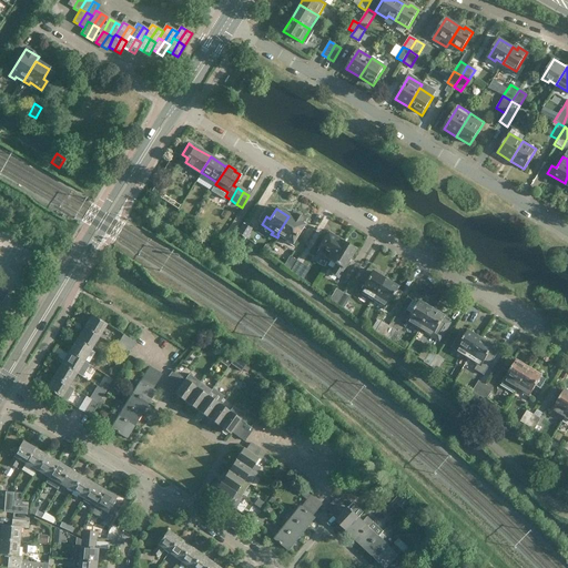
[(277,234),(279,235),(286,240),(284,242),(291,245),(305,221),(292,212),(288,216),(277,234)]
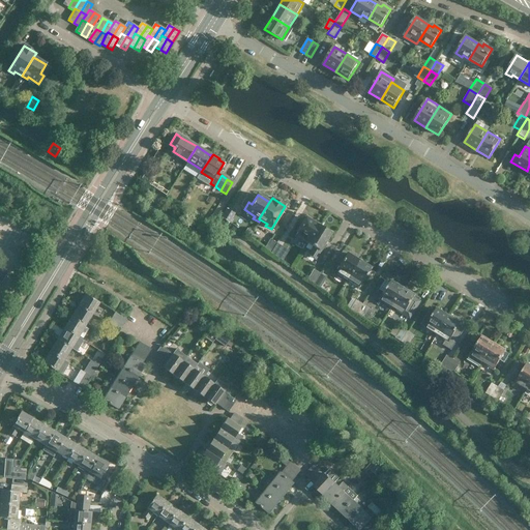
[(234,214),(226,209),(221,217),(229,224),(234,214)]
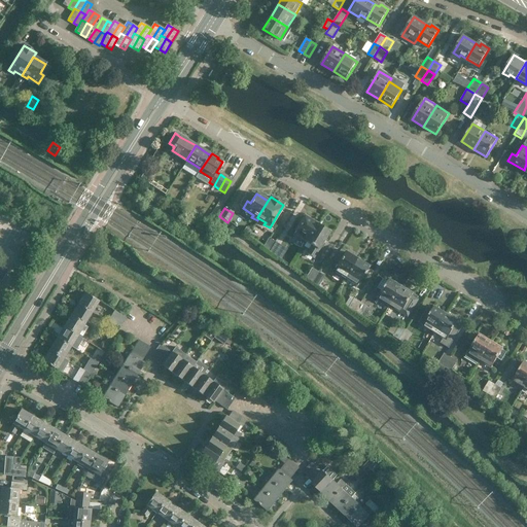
[(306,242),(317,224),(307,218),(307,219),(305,217),(293,235),(306,242)]
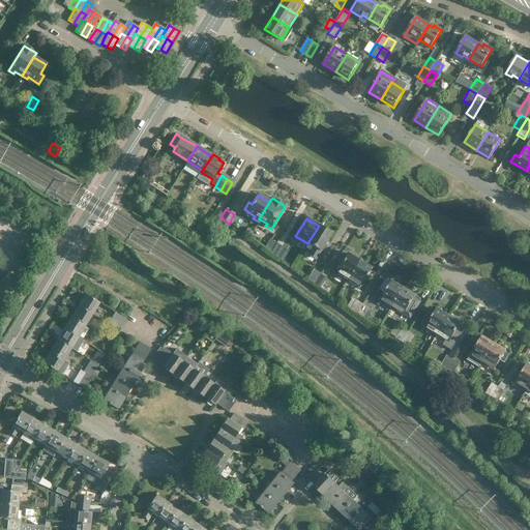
[(319,226),(307,243),(315,247),(310,256),(315,259),(331,233),(319,226)]
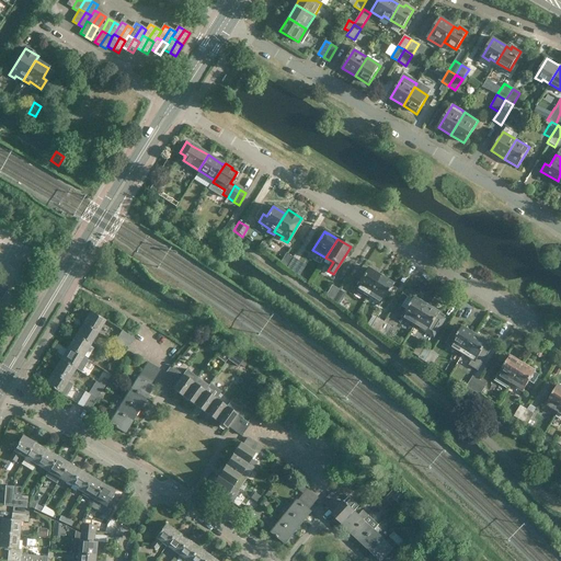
[(286,267),(293,256),(287,252),(281,263),(286,267)]
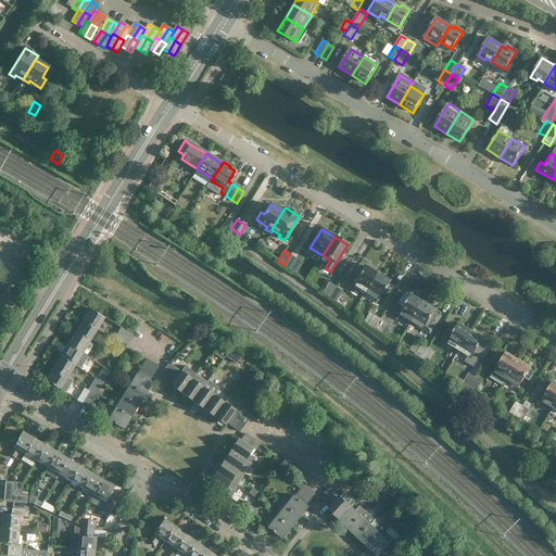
[(290,254),(283,265),(291,270),(298,258),(290,254)]
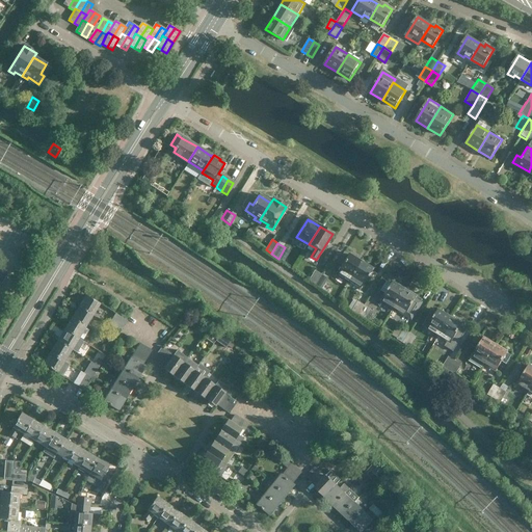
[(348,280),(361,261),(350,255),(349,257),(344,253),(337,264),(341,266),(337,272),(348,280)]
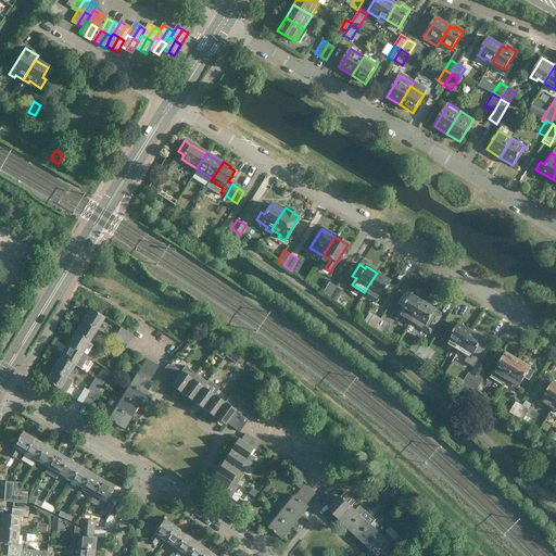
[(377,273),(364,292),(377,301),(389,282),(387,281),(388,279),(377,273)]
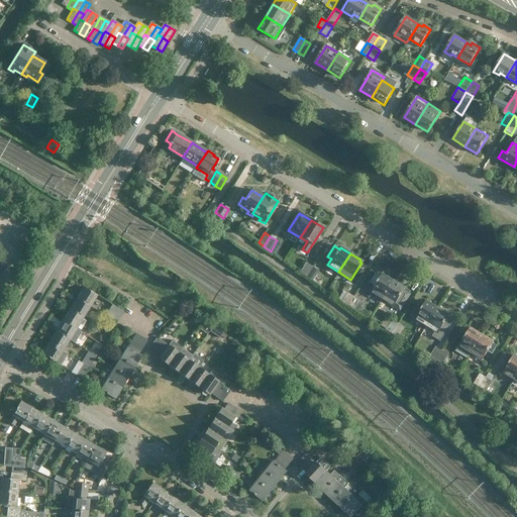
[(306,277),(312,266),(307,263),(300,273),(306,277)]
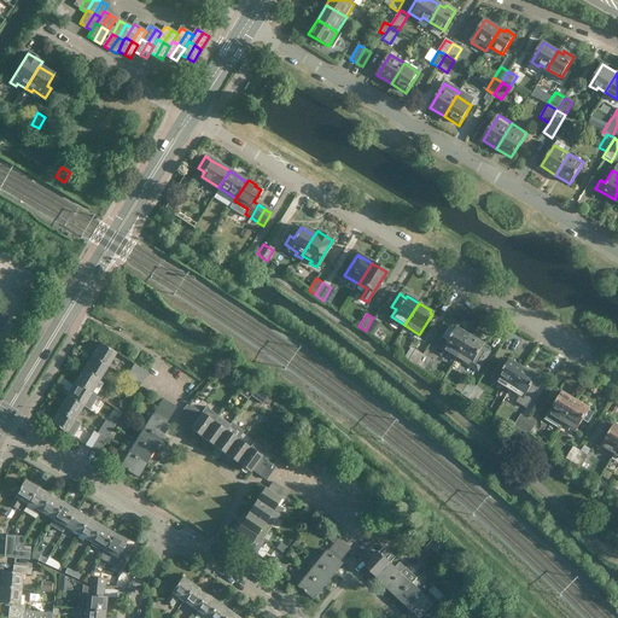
[(366,331),(373,337),(382,322),(373,318),(366,331)]
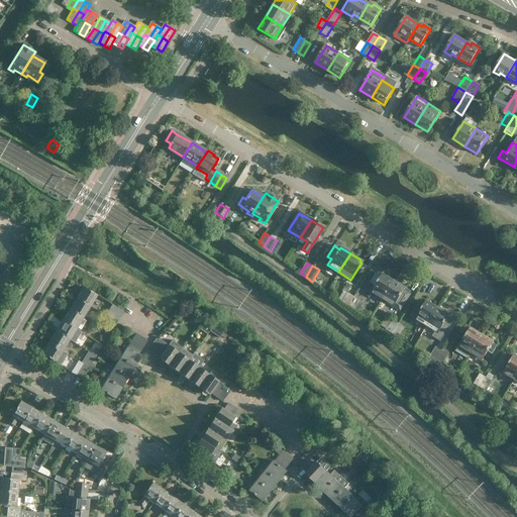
[(382,277),(377,274),(371,282),(376,285),(372,292),(384,299),(395,281),(383,274),(382,277)]
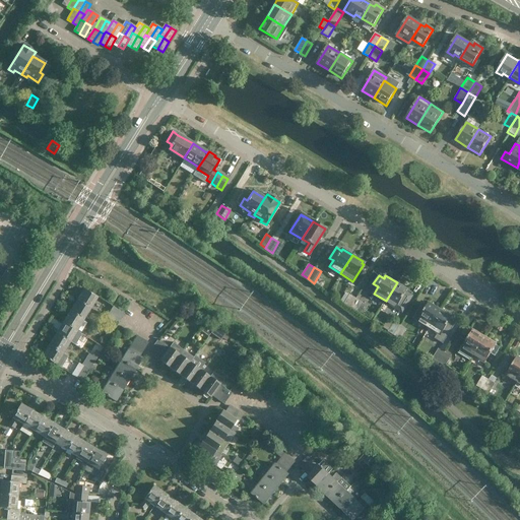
[(397,282),(386,301),(397,308),(408,289),(397,282)]
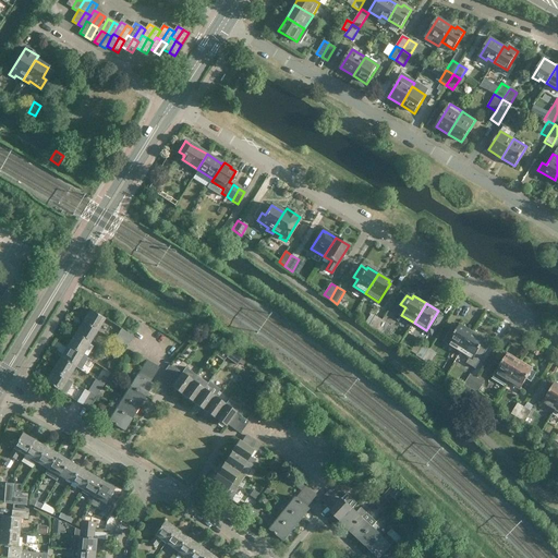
[(91,310),(83,322),(98,331),(106,318),(91,310)]
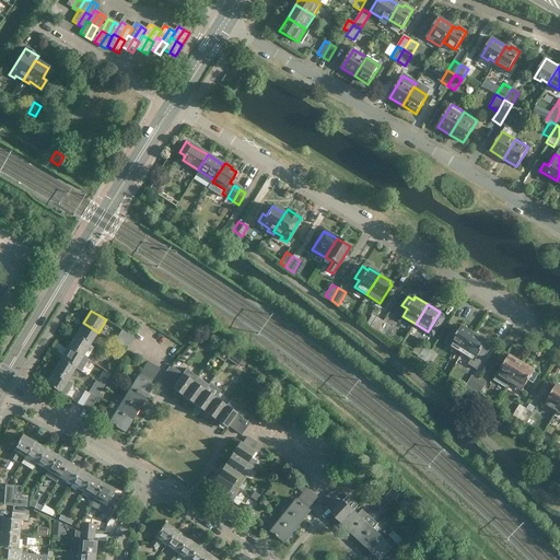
[(377,331),(384,322),(377,317),(371,328),(377,331)]
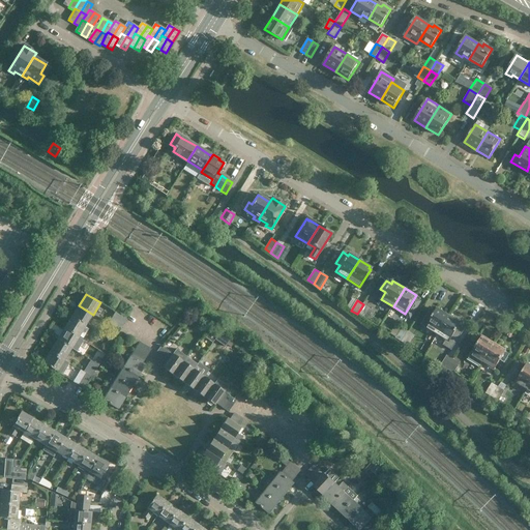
[(363,304),(357,314),(363,318),(370,307),(363,304)]
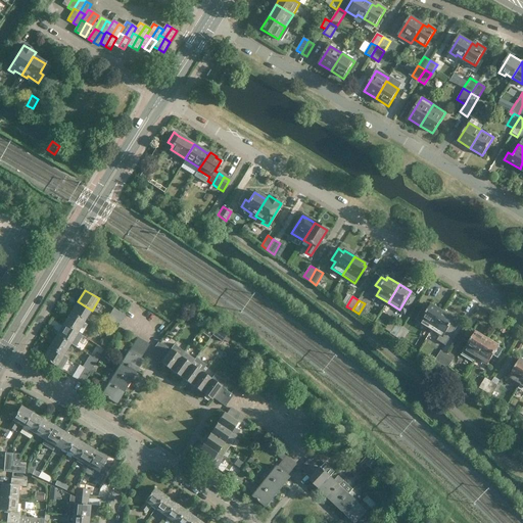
[(70,313),(85,322),(92,311),(78,301),(70,313)]
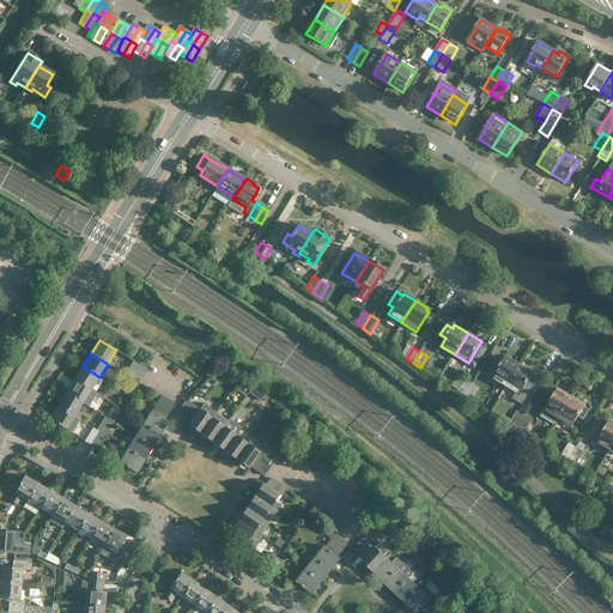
[(520,365),(507,357),(493,378),(507,387),(520,365)]
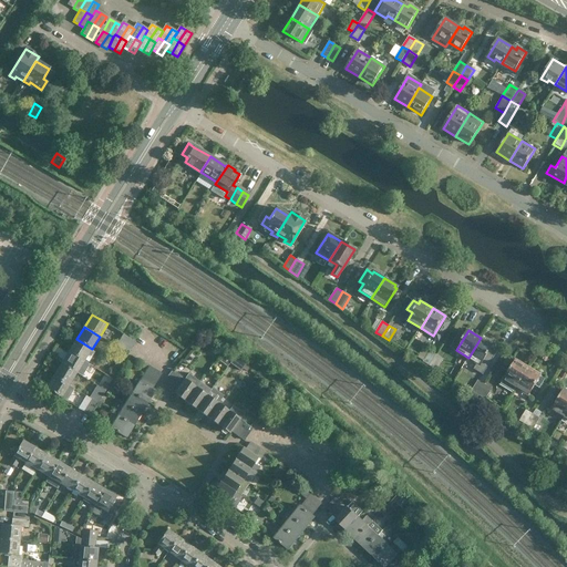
[(121,340),(133,348),(136,342),(124,334),(121,340)]
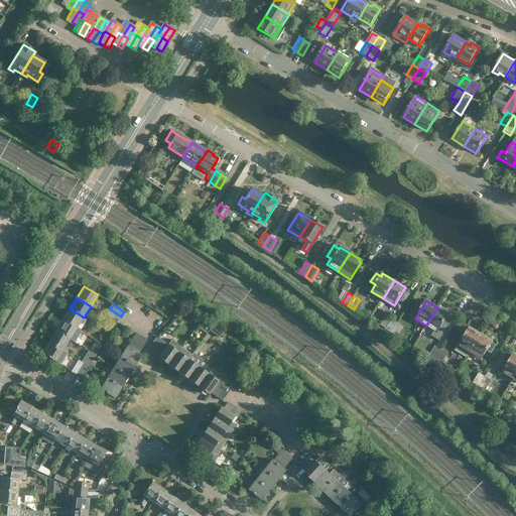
[(437,307),(426,326),(438,333),(449,314),(437,307)]
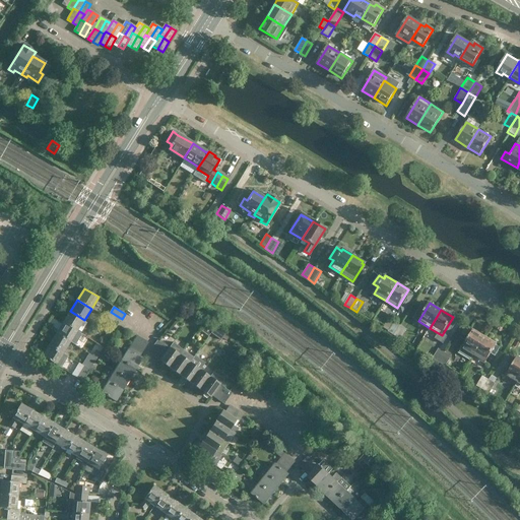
[(77,331),(84,320),(70,311),(63,322),(77,331)]
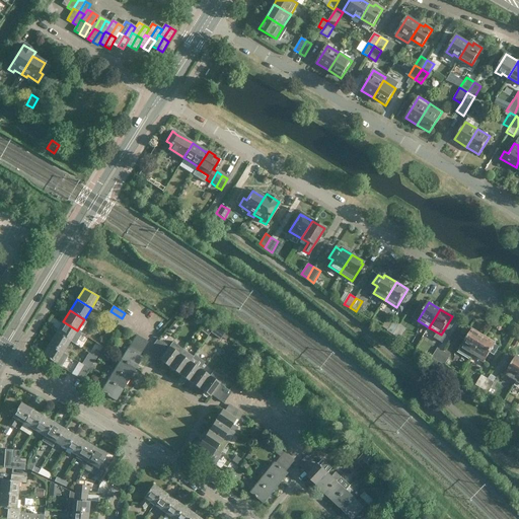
[(118,323),(122,318),(110,311),(106,316),(118,323)]
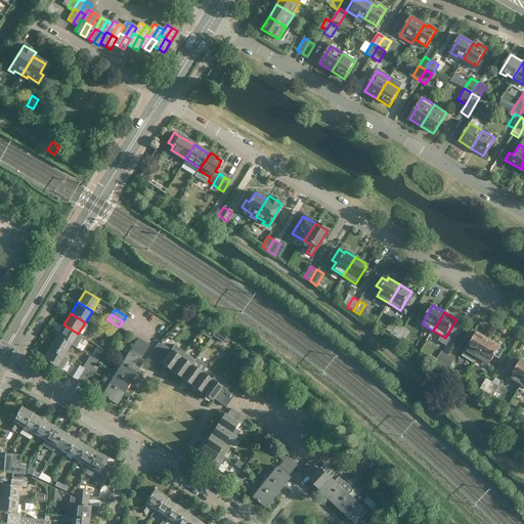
[(397,338),(404,326),(397,322),(390,333),(397,338)]
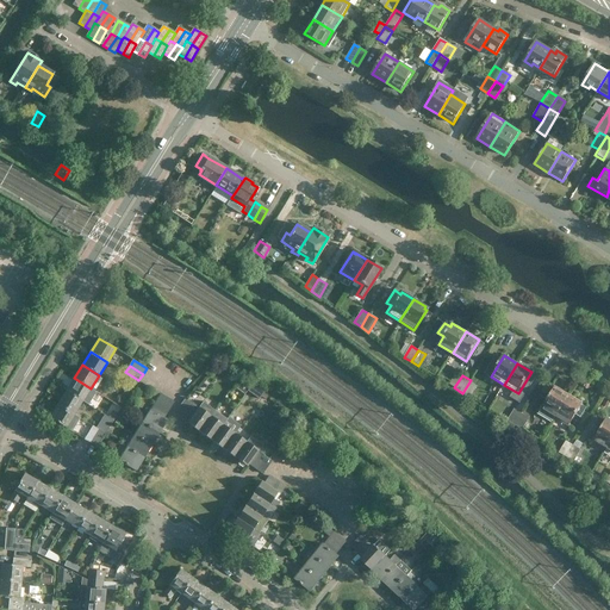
[(74,378),(66,391),(82,402),(91,388),(74,378)]
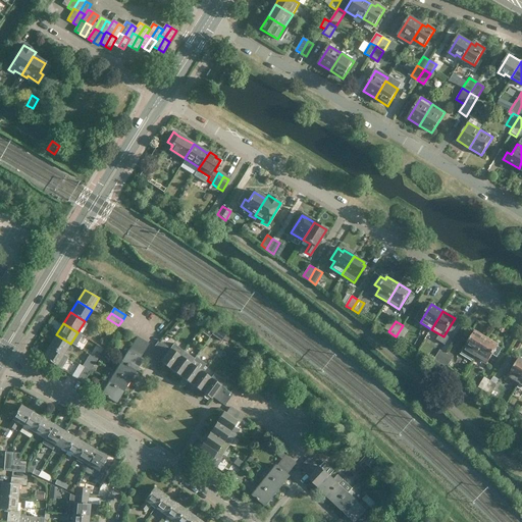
[(214,330),(208,325),(203,332),(210,337),(214,330)]
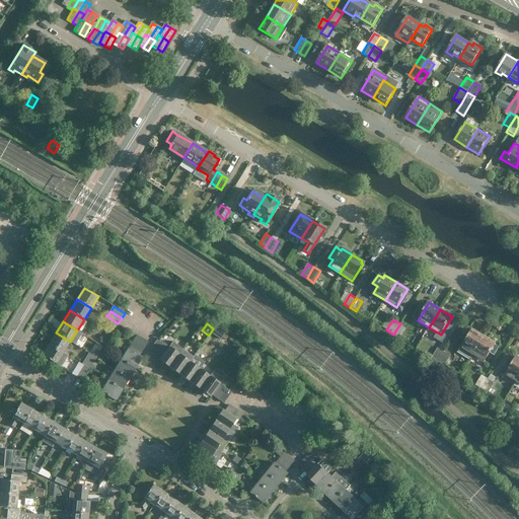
[(400,323),(393,335),(399,338),(405,327),(400,323)]
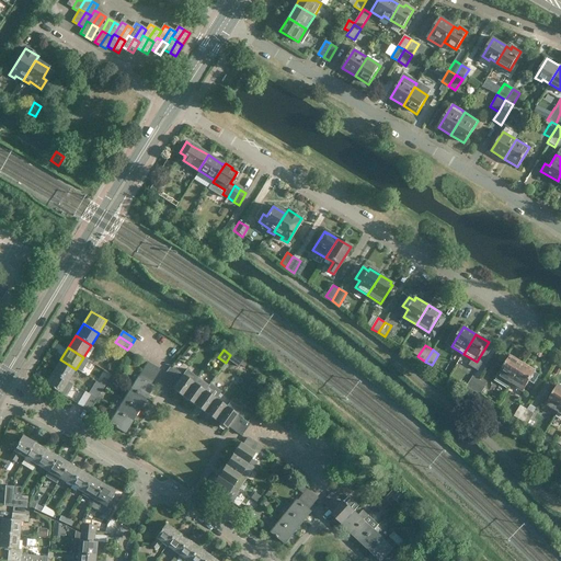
[(511,356),(501,373),(496,380),(508,388),(512,384),(524,364),(511,356)]
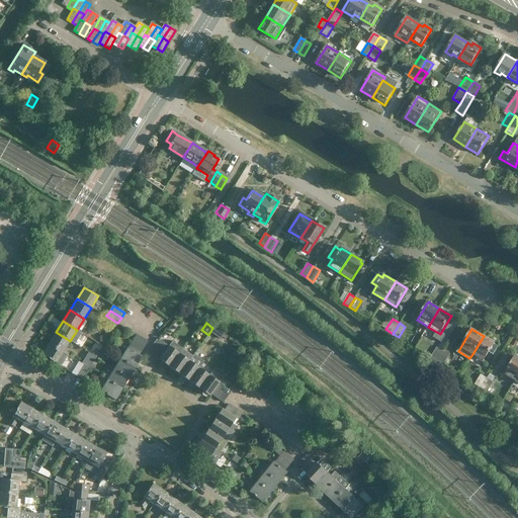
[(70,341),(56,332),(50,343),(63,352),(70,341)]
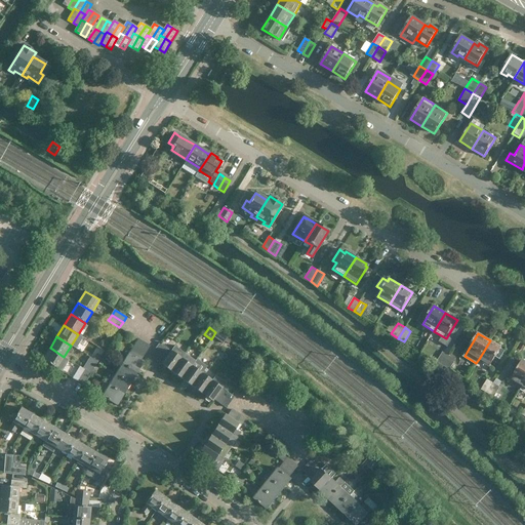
[(135,345),(140,348),(144,344),(138,339),(135,345)]
